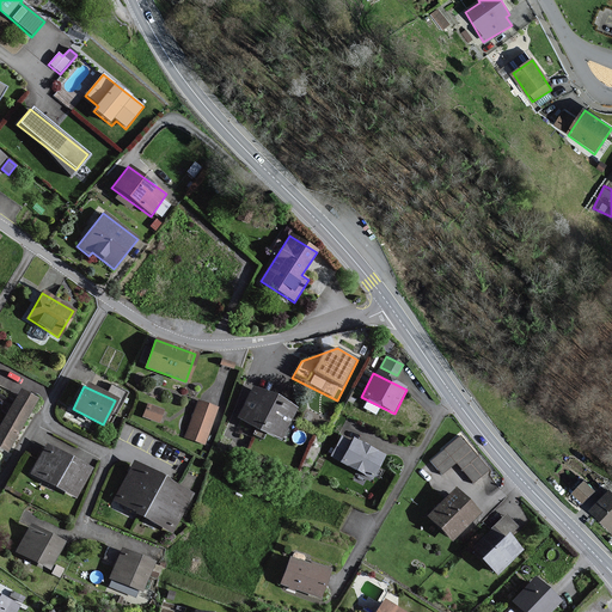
[(295,410),(251,389),(236,421),(281,441),(295,410)]
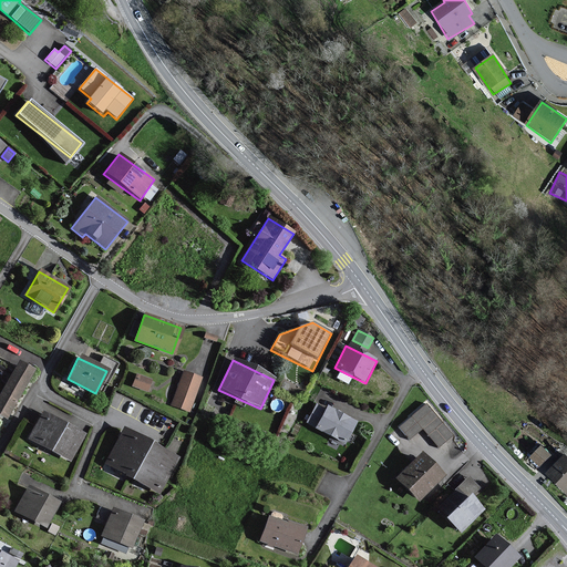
[(31,372),(17,364),(0,394),(0,413),(6,418),(31,372)]
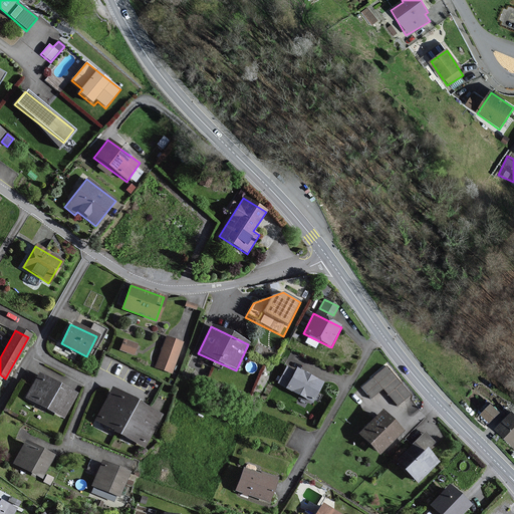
[(180,342),(167,338),(157,366),(170,371),(180,342)]
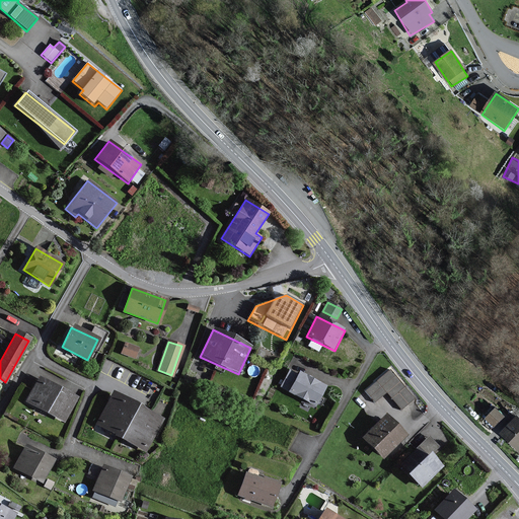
[(137,349),(124,344),(121,353),(133,358),(137,349)]
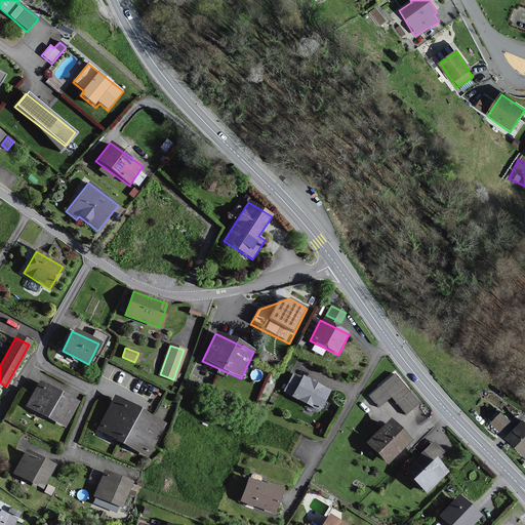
[(297,377),(292,374),(283,390),(289,394),(288,396),(316,412),(328,392),(299,374),(297,377)]
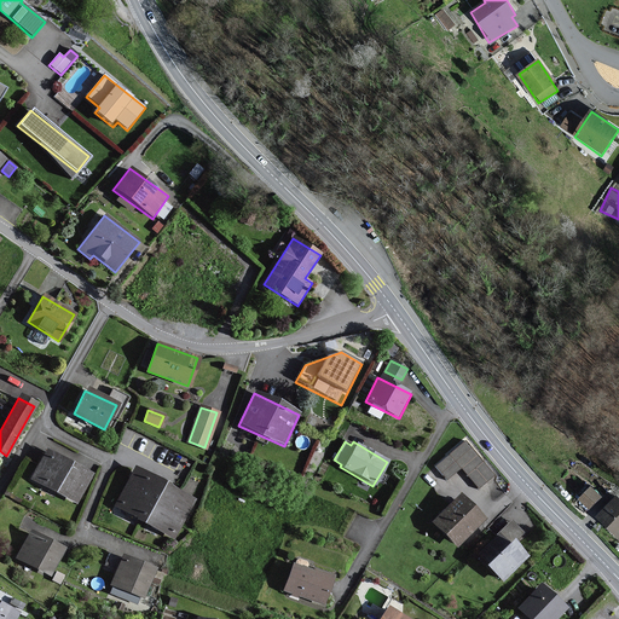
[(492,475),(466,444),(438,467),(446,478),(461,466),(479,487),(492,475)]
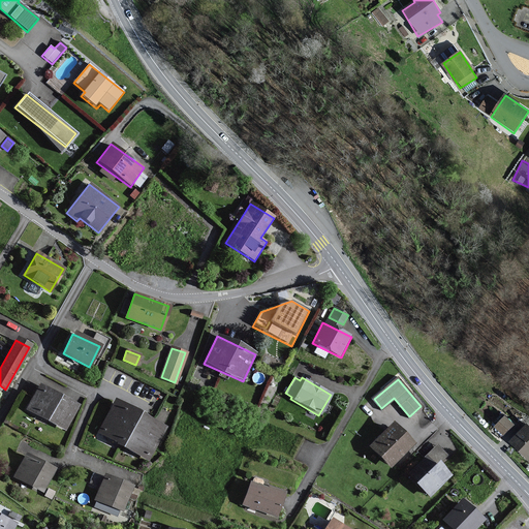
[(78,407),(40,386),(29,408),(66,428),(78,407)]
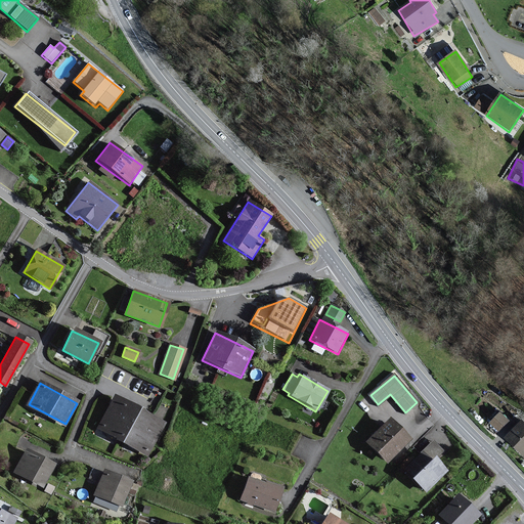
[(162,424),(115,399),(98,428),(146,453),(162,424)]
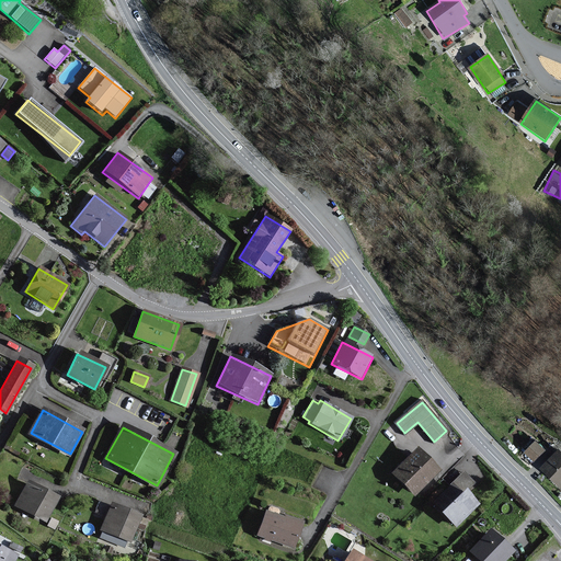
[(546,450),(537,442),(526,451),(535,460),(546,450)]
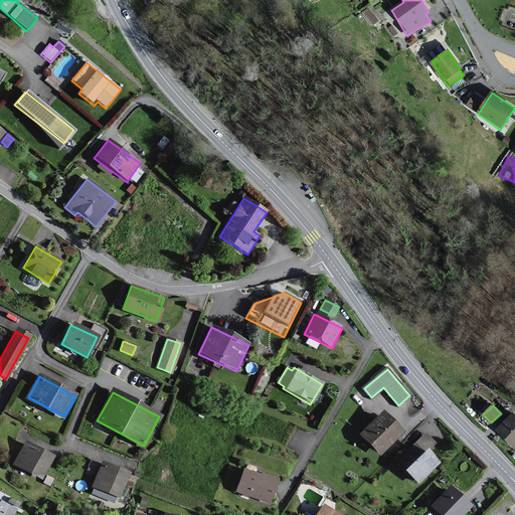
[(401,433),(382,412),(360,435),(379,454),(401,433)]
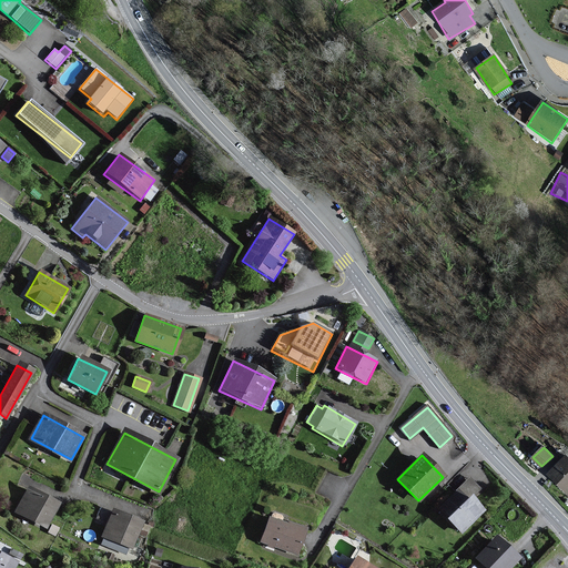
[(567,456),(549,473),(567,490),(567,456)]
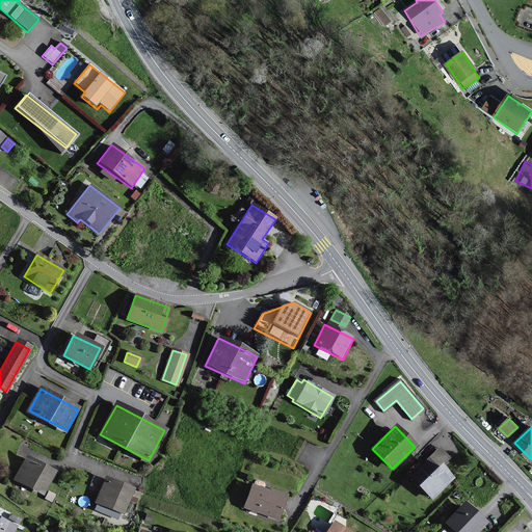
[(449,458),(439,448),(410,478),(416,483),(415,485),(430,501),(451,479),(440,469),(449,458)]
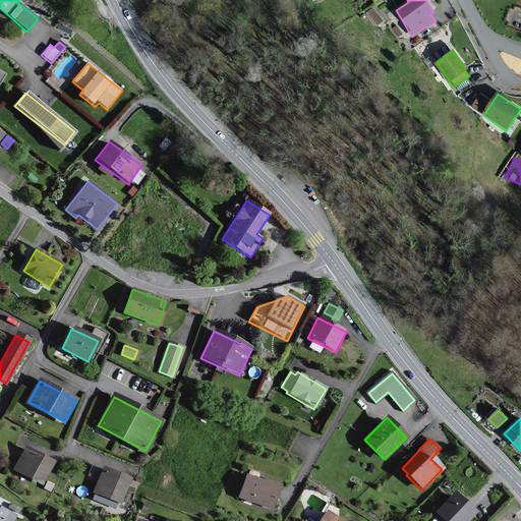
[(50,463),(20,450),(11,472),(41,484),(50,463)]
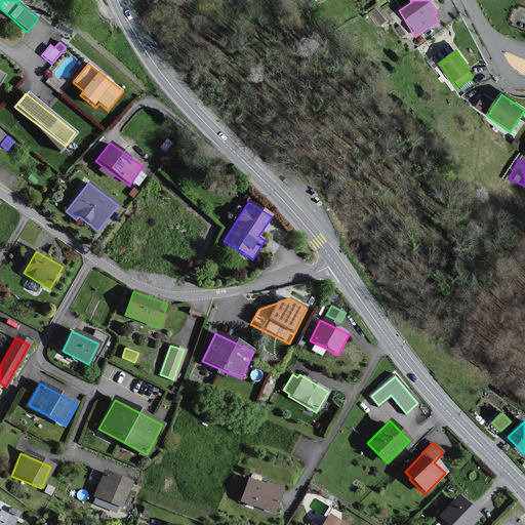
[(130,484),(104,473),(94,495),(120,507),(130,484)]
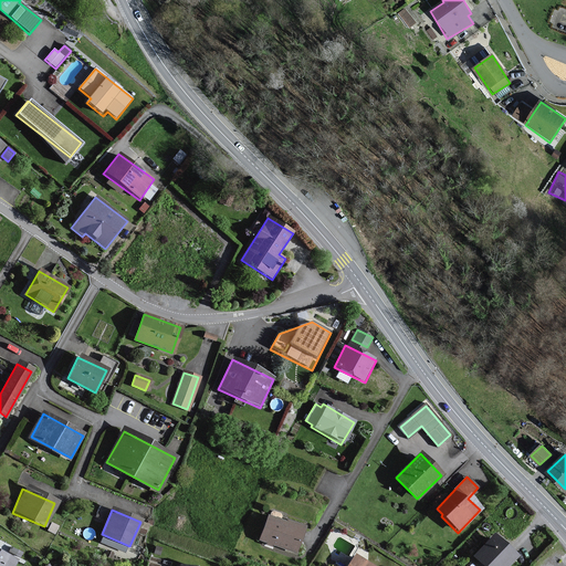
[(304,531),(266,519),(259,542),(296,554),(304,531)]
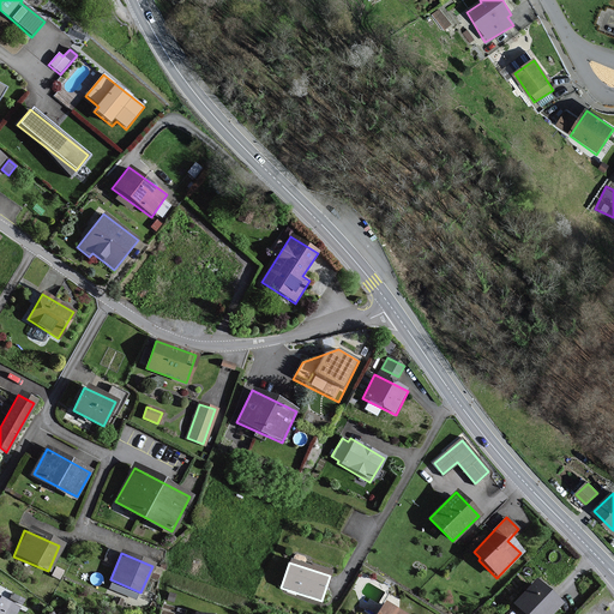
[(552,613),(560,606),(536,582),(515,605),(523,613),(552,613)]
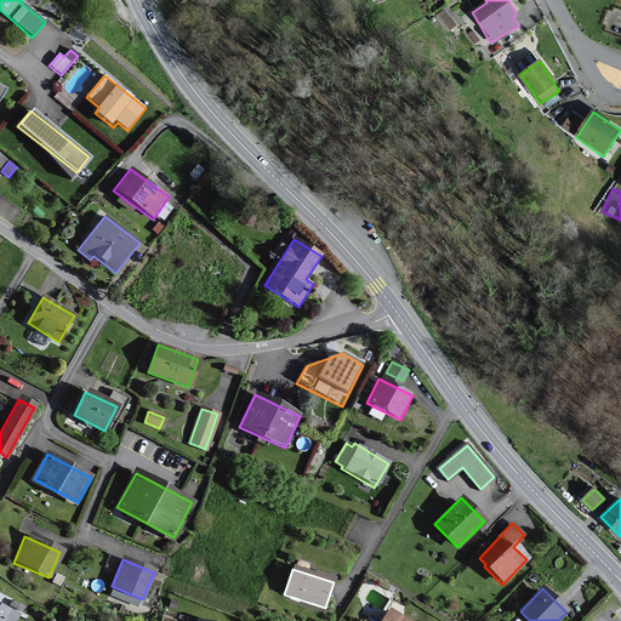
[(0,620),(16,620),(20,615),(0,604),(0,620)]
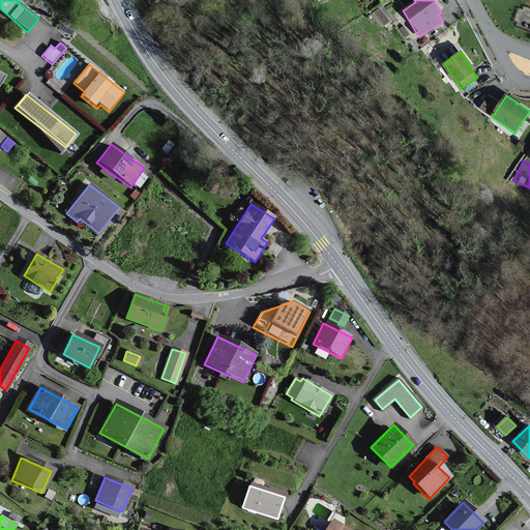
[(346,529),(331,521),(325,529),(346,529)]
